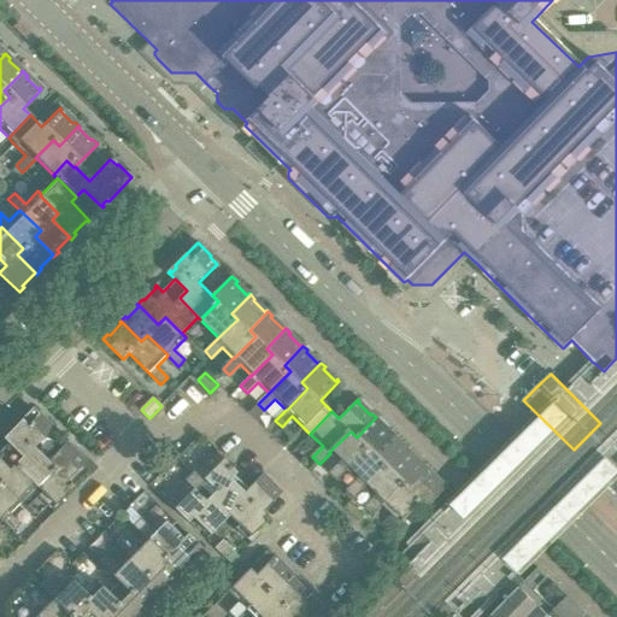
[(46,460),(33,447),(50,429),(43,423),(45,422),(31,407),(3,438),(22,457),(13,465),(31,483),(35,487),(53,469),(46,462),(46,460)]
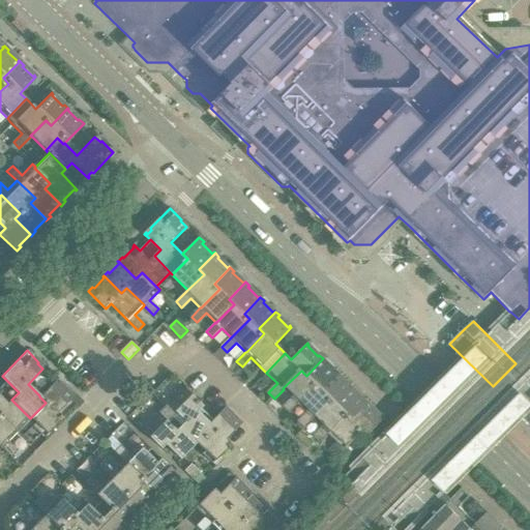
[(336,375),(337,376),(339,374),(334,370),(332,371),(322,360),(324,359),(323,358),(306,376),(301,371),(283,388),(284,389),(293,399),(284,408),(289,413),(298,404),(316,385),(322,390),(336,375)]
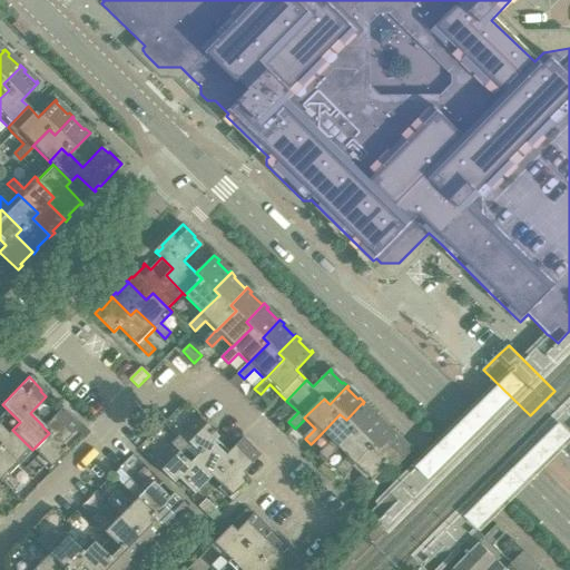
[(569,406),(554,391),(530,415),(569,457),(569,406)]
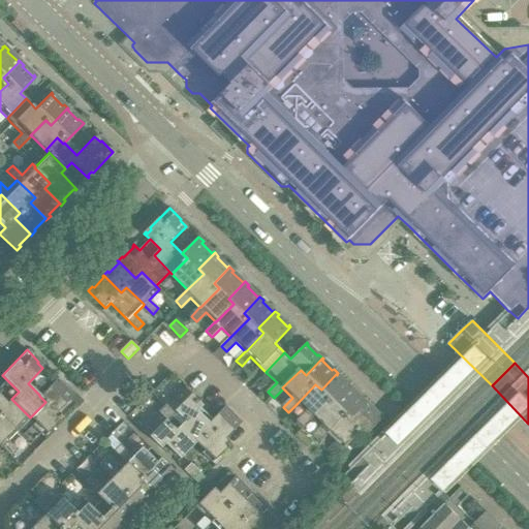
[(351,389),(351,390),(353,389),(348,383),(347,385),(337,375),(336,374),(321,390),(315,384),(298,403),(307,412),(298,422),(304,427),(312,417),(330,399),(336,404),(351,389)]
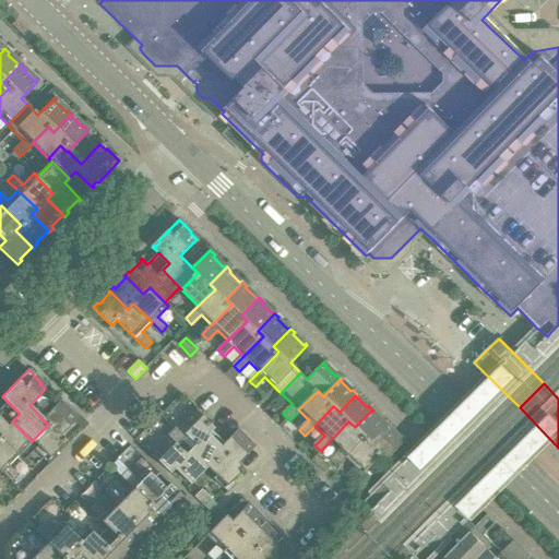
[(20,414),(2,396),(1,396),(6,401),(0,406),(0,408),(3,412),(0,415),(0,439),(16,456),(18,455),(14,452),(28,438),(12,421),(20,414)]
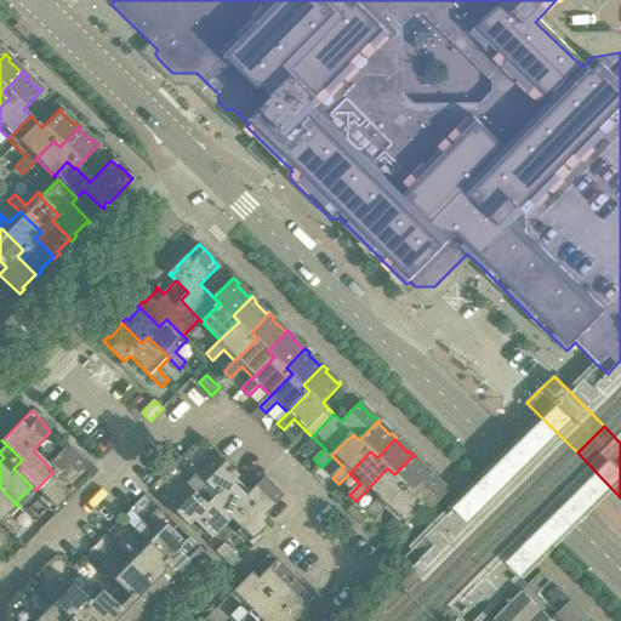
[(35,490),(40,495),(38,499),(51,512),(87,474),(81,468),(85,463),(84,462),(81,463),(69,451),(70,450),(66,444),(46,463),(46,465),(53,472),(35,490)]
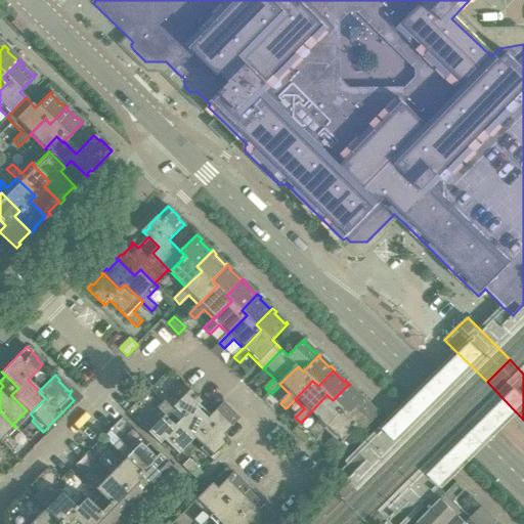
[(206,418),(194,406),(200,401),(180,383),(171,392),(174,395),(169,401),(166,397),(160,403),(197,439),(211,424),(205,419),(206,418)]
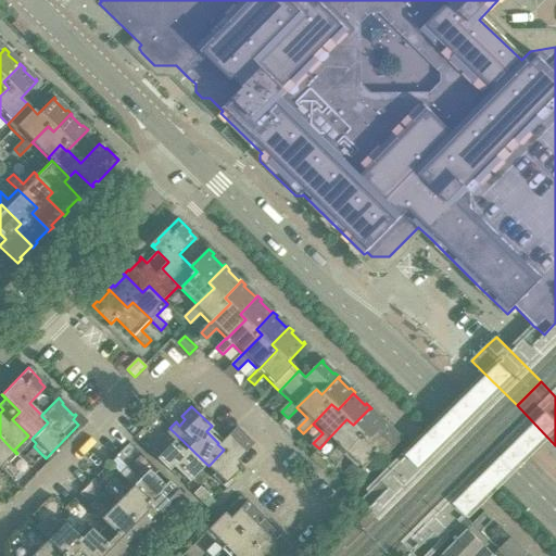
[(384,425),(386,425),(387,424),(382,419),(380,420),(369,409),(369,408),(353,425),(346,419),(328,439),(339,449),(329,458),(335,464),(344,454),(363,434),(369,441),(384,425)]
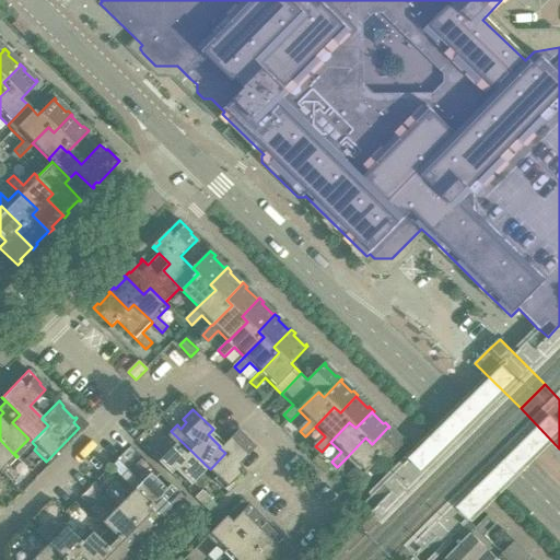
[(353,483),(382,455),(387,461),(406,442),(400,438),(399,439),(388,428),(387,428),(372,444),(365,438),(347,457),(357,467),(347,478),(353,483)]
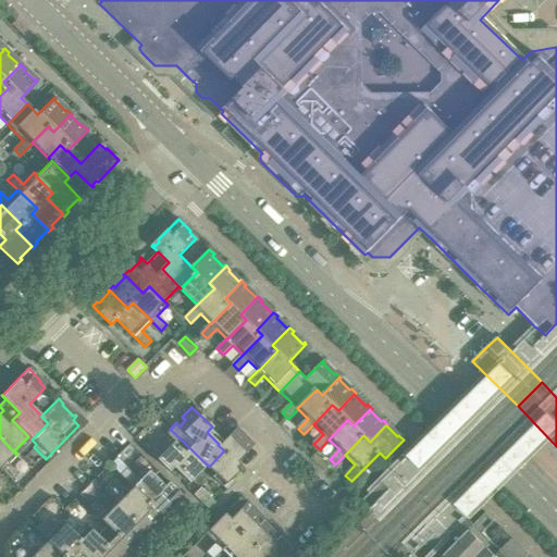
[(222,487),(242,467),(236,461),(252,444),(251,443),(249,444),(238,433),(240,432),(235,426),(219,444),(218,445),(224,450),(209,467),(208,468),(214,474),(211,477),(222,487)]
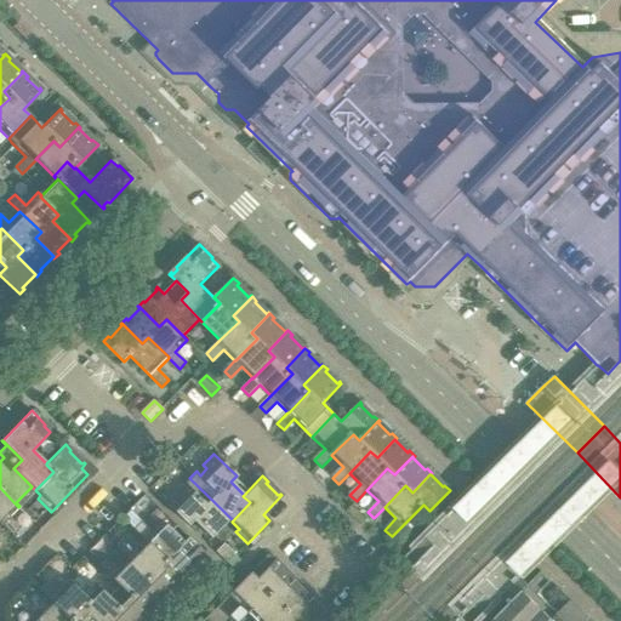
[(233,520),(189,478),(182,485),(187,489),(180,496),(176,491),(165,503),(188,525),(194,518),(206,530),(205,533),(210,537),(228,518),(232,522),(233,520)]
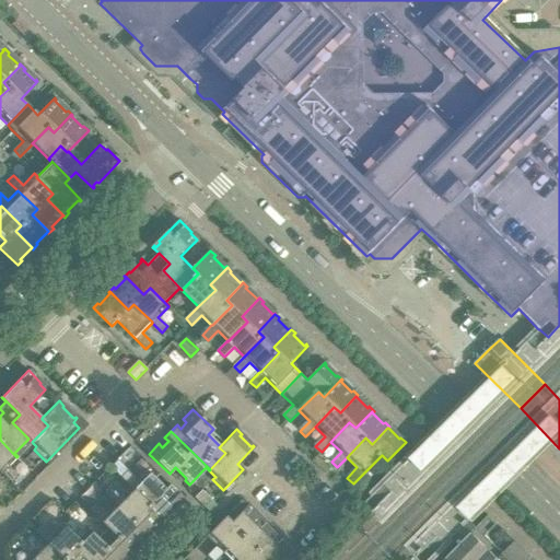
[(0,470),(1,471),(0,473),(11,482),(16,477),(7,467),(16,457),(0,440),(0,470)]
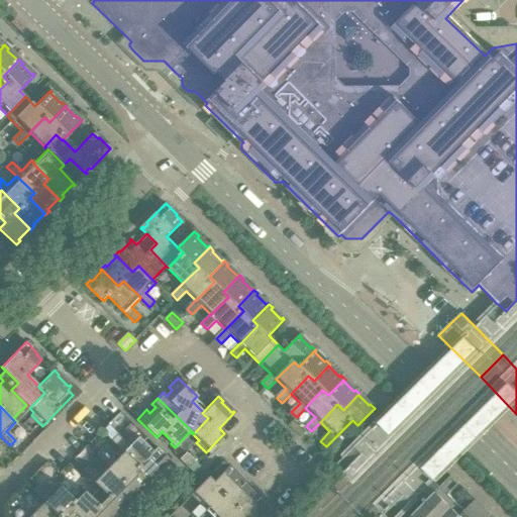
[(169,459),(156,447),(152,450),(134,433),(124,443),(115,435),(110,440),(119,449),(137,468),(132,473),(148,489),(152,485),(150,483),(161,473),(163,475),(164,473),(160,469),(169,459)]
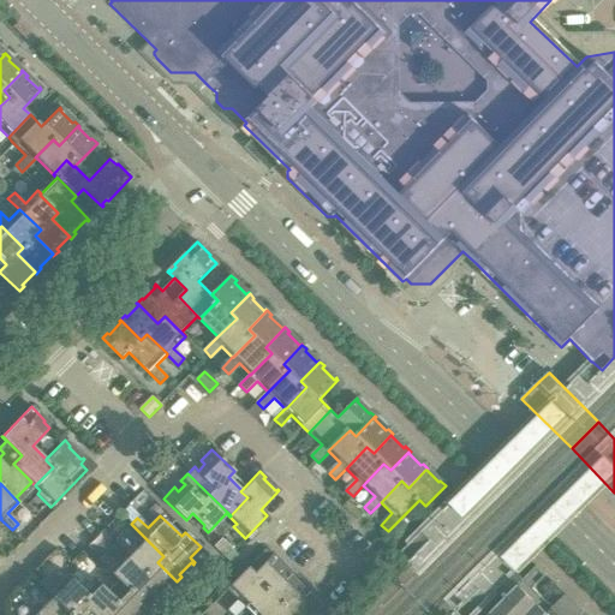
[(157,562),(163,556),(142,535),(131,545),(120,535),(113,542),(124,553),(125,551),(147,574),(141,580),(160,598),(163,593),(162,592),(174,580),(177,581),(157,562)]
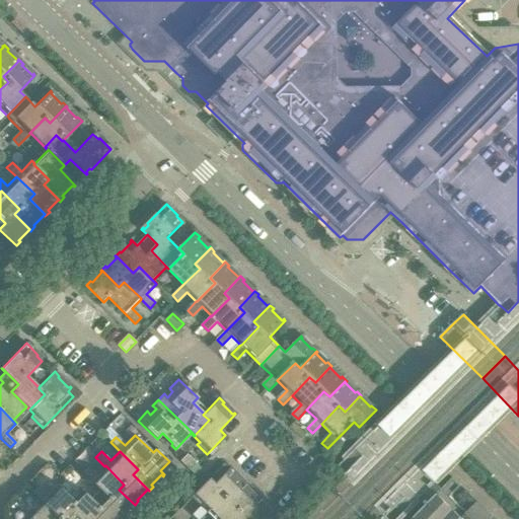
[(197,464),(187,454),(179,461),(190,471),(197,464)]
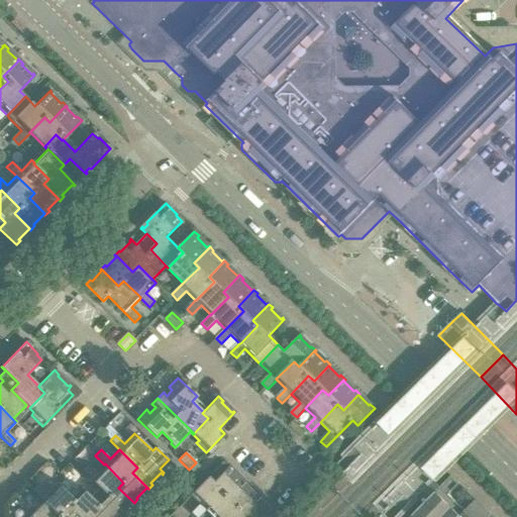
[(123,483),(105,463),(104,464),(95,474),(86,464),(80,471),(98,488),(99,487),(109,497),(104,502),(119,516),(123,514),(122,512),(132,502),(133,504),(134,503),(118,488),(123,483)]
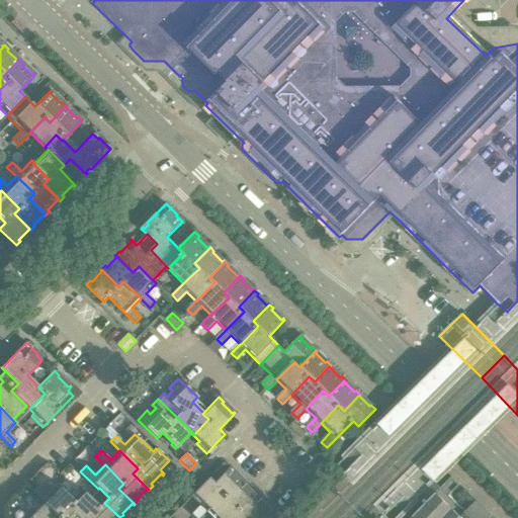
[(228,498),(244,481),(241,478),(240,480),(229,469),(231,467),(229,466),(213,482),(208,477),(190,496),(200,506),(191,515),(194,517),(198,517),(205,511),(223,493),(228,498)]
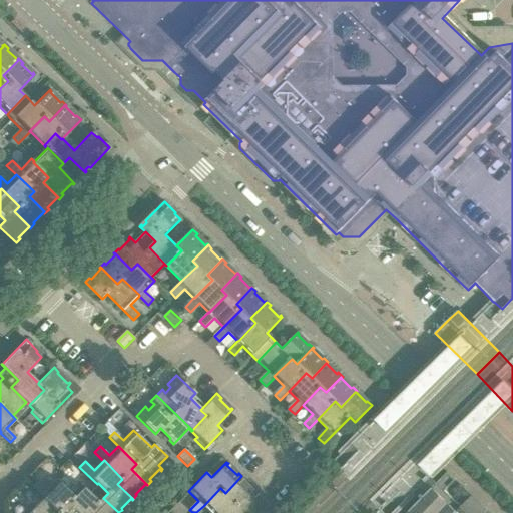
[(455,480),(447,472),(440,479),(448,487),(455,480)]
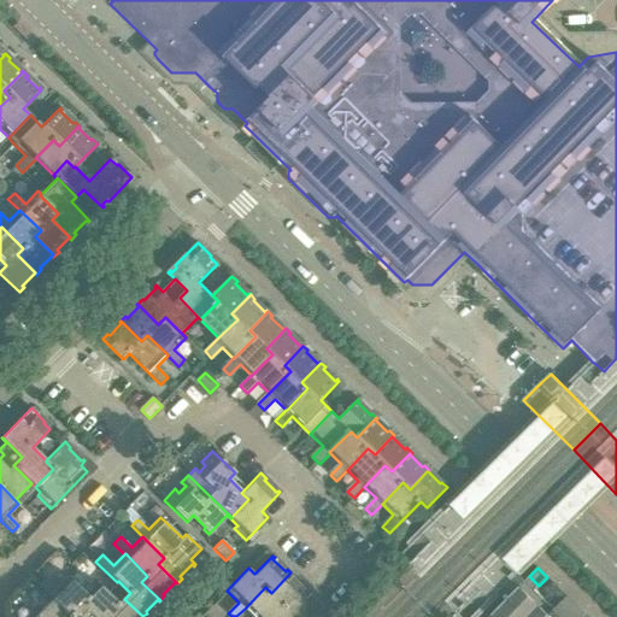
[(288,611),(309,591),(305,586),(303,588),(291,576),(292,574),(291,573),(271,593),(265,587),(245,609),(253,616),(270,616),(282,605),(288,611)]
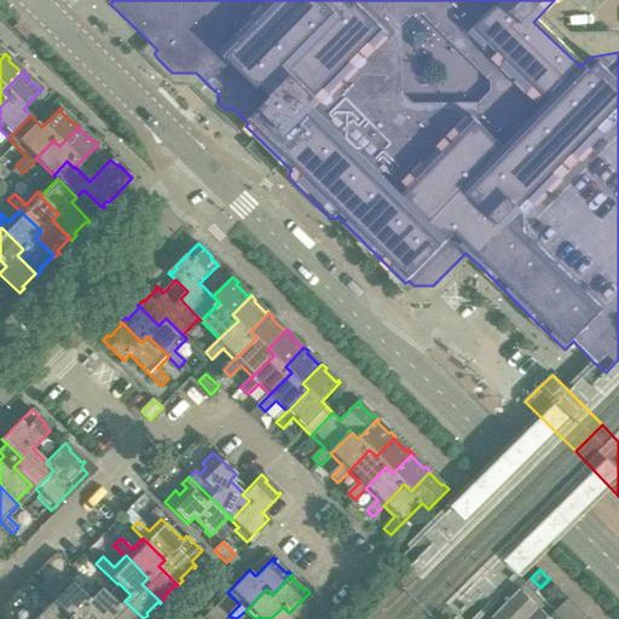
[(94,618),(81,607),(88,600),(85,596),(86,595),(68,578),(56,591),(45,579),(38,586),(52,601),(52,600),(71,618),(70,618),(94,618)]
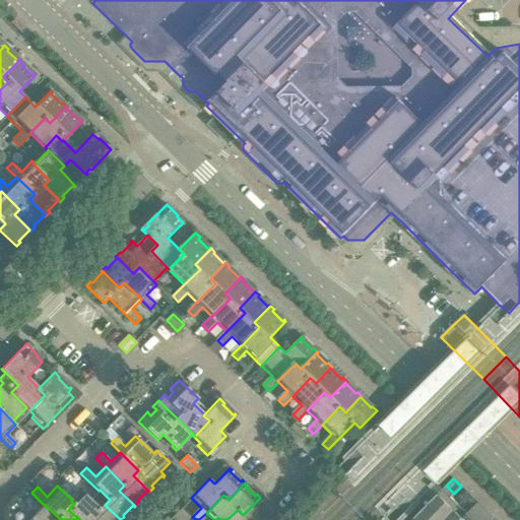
[(120,519),(105,505),(110,500),(100,490),(99,491),(89,500),(81,491),(72,500),(71,501),(74,504),(68,510),(79,519),(120,519)]
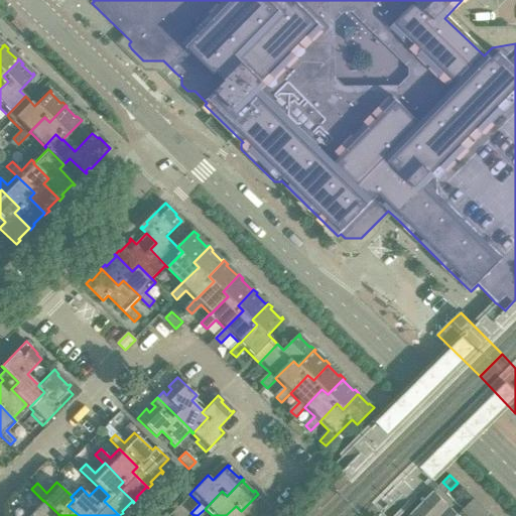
[(486,515),(489,513),(474,499),(464,510),(439,486),(408,515),(486,515)]
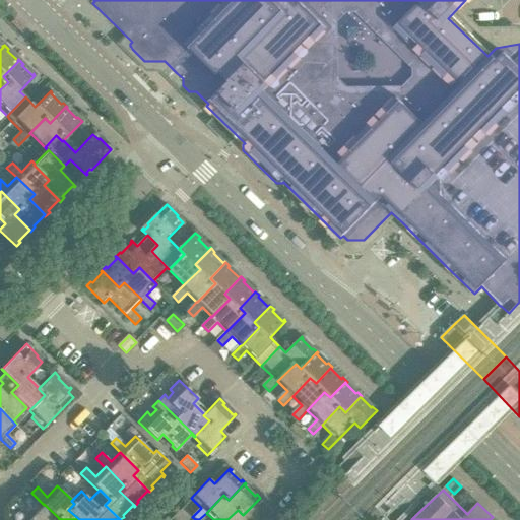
[(268,519),(274,515),(275,513),(271,509),(269,510),(259,500),(261,499),(260,498),(243,515),(238,510),(228,519),(268,519)]
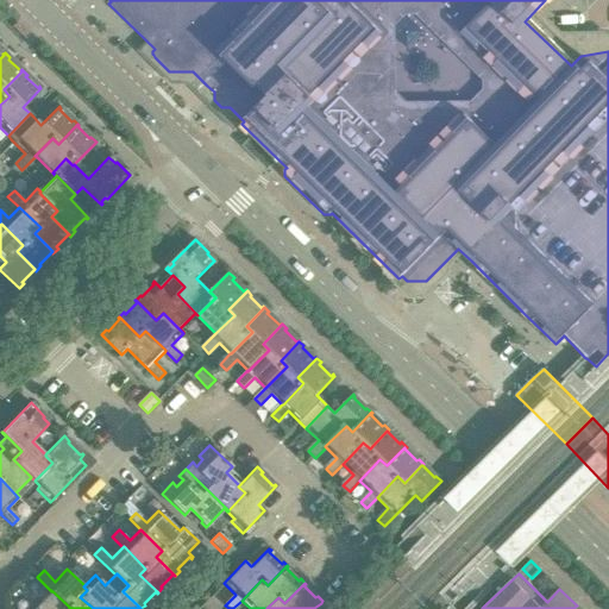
[(69,608),(70,608),(51,590),(51,591),(33,608),(35,608),(69,608)]
